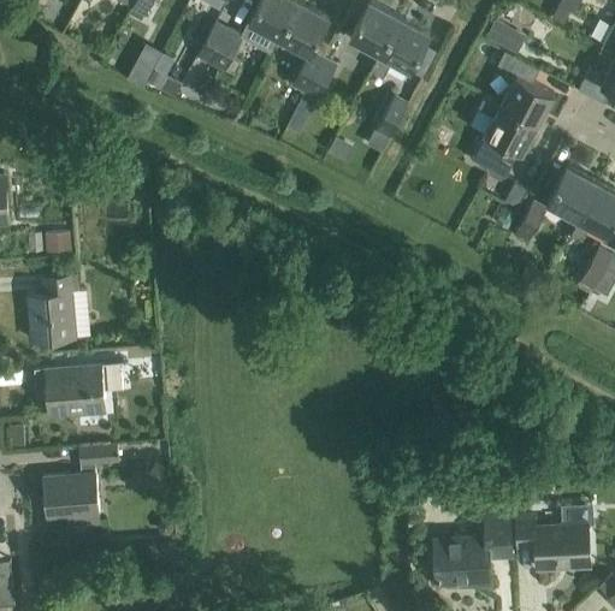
[(153,0),(136,0),(136,1),(131,10),(145,17),(153,0)]
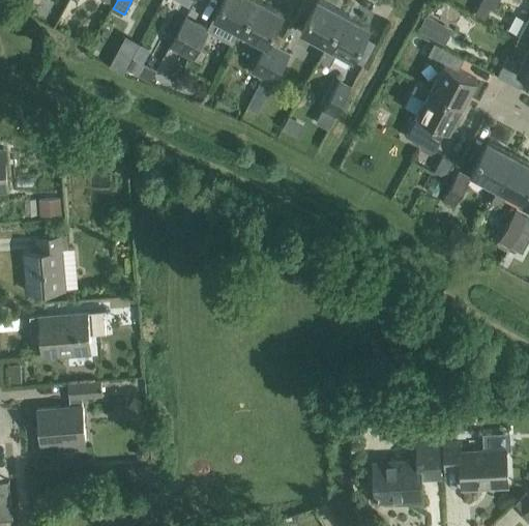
[(248,0),(225,0),(207,33),(208,34),(232,47),(238,35),(256,3),(248,0)]
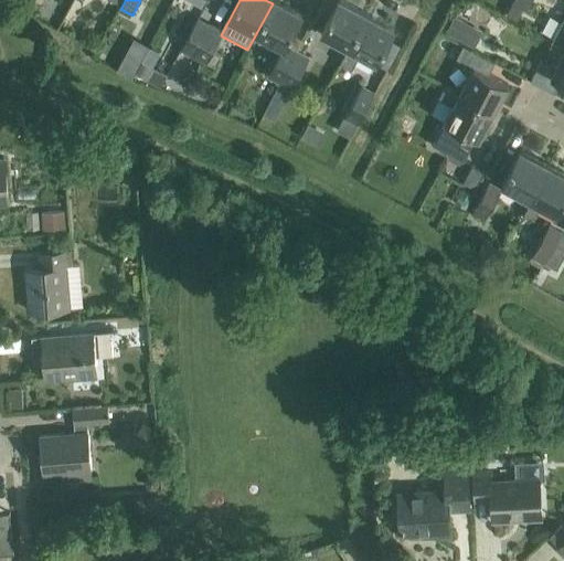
[(512,0),(502,19),(515,25),(529,0),(512,0)]
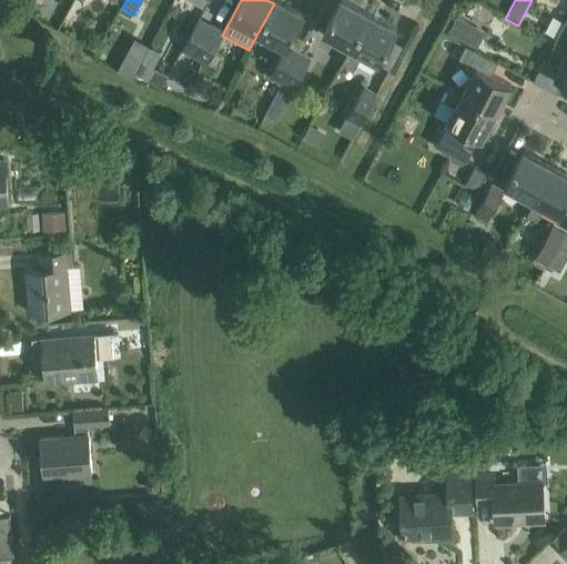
[(274,3),(255,38),(279,50),(275,56),(280,58),(269,80),(281,87),(297,56),(303,44),(292,39),(302,19),(274,3)]
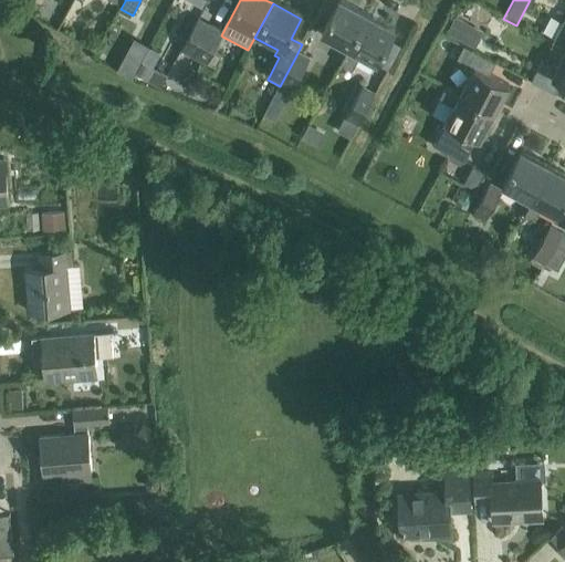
[(348,52),(366,18),(338,3),(321,38),(348,52)]
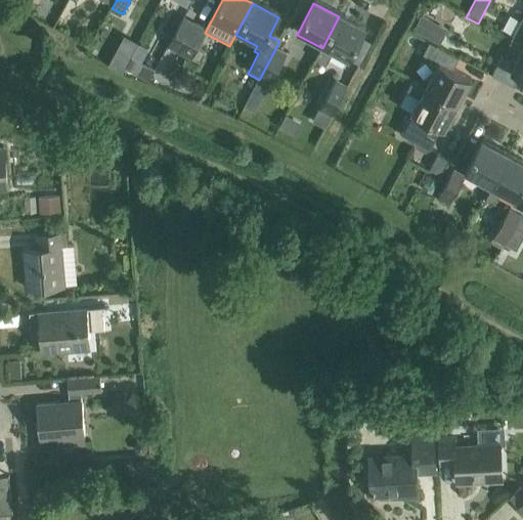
[(363,30),(339,16),(322,48),(314,62),(324,68),(333,54),(347,61),(358,41),(363,30)]
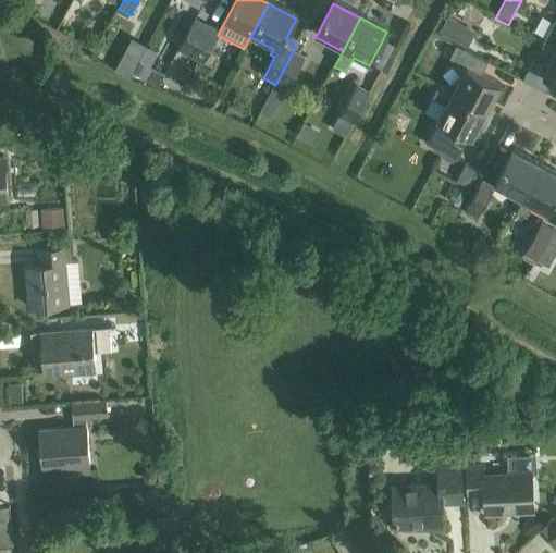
[(446,21),(439,36),(453,44),(460,28),(446,21)]
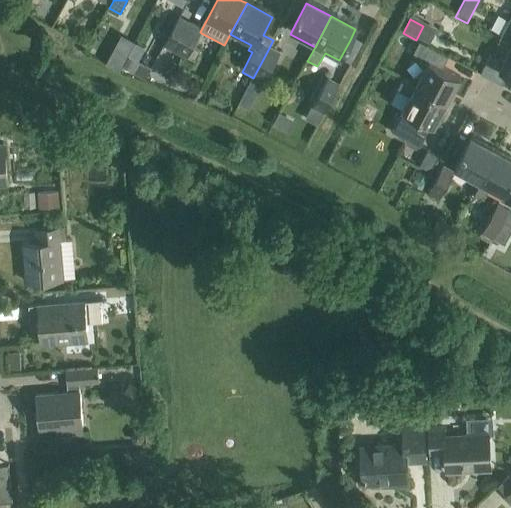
[(510,48),(510,19),(504,33),(499,42),(510,48)]
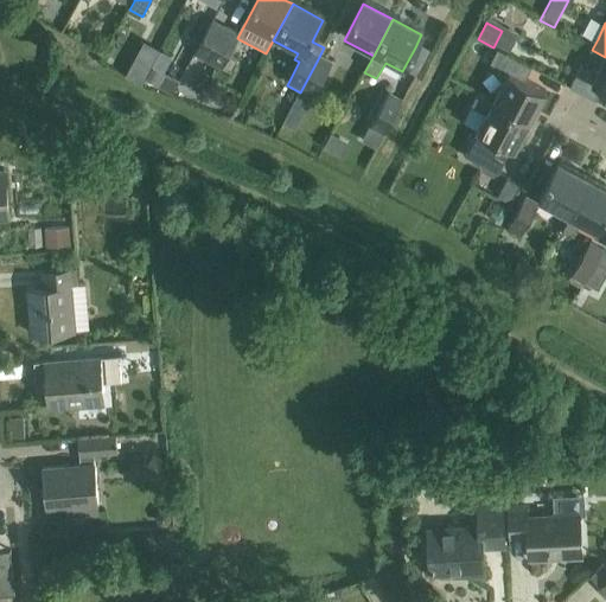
[(206,65),(224,31),(211,24),(193,57),(206,65)]
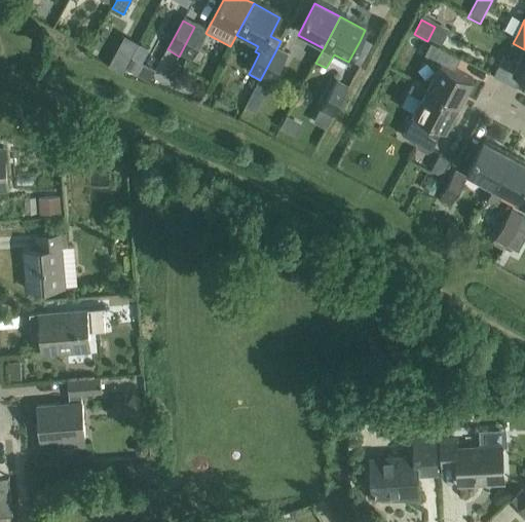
[(207,34),(194,27),(179,57),(191,63),(207,34)]
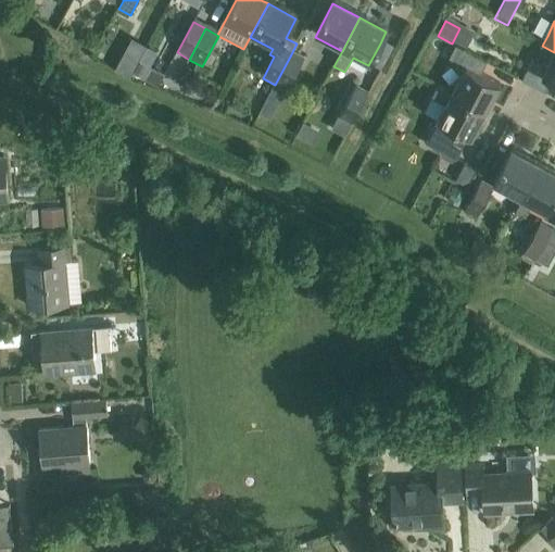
[(451,97),(484,114),(500,87),(480,77),(486,66),(455,49),(449,62),(465,71),(451,97)]
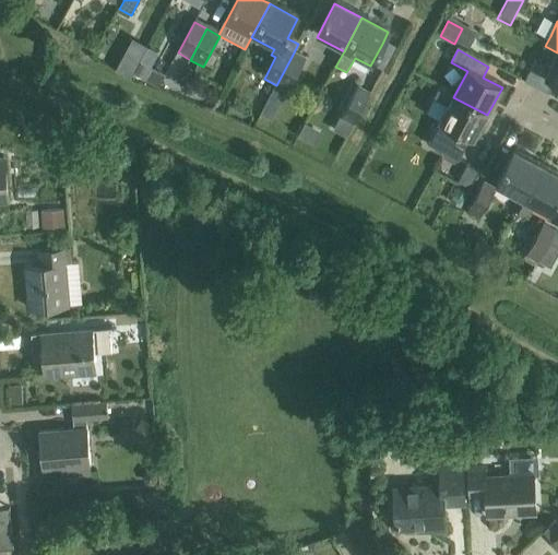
[(305,61),(293,55),(276,85),(288,92),(305,61)]
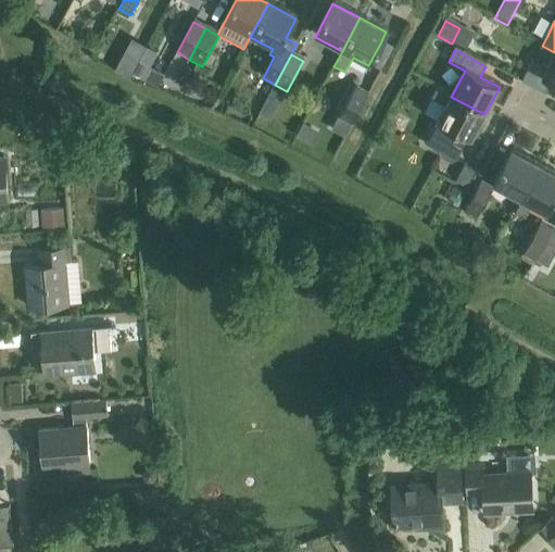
[(554,55),(546,72),(532,64),(521,85),(544,97),(552,84),(554,85),(554,55)]
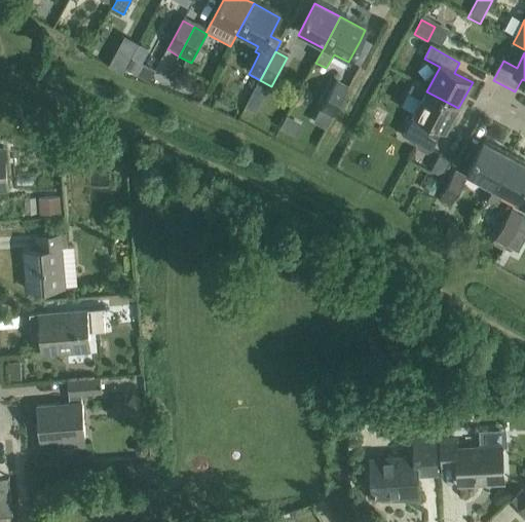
[(116,53),(109,68),(122,75),(129,61),(116,53)]
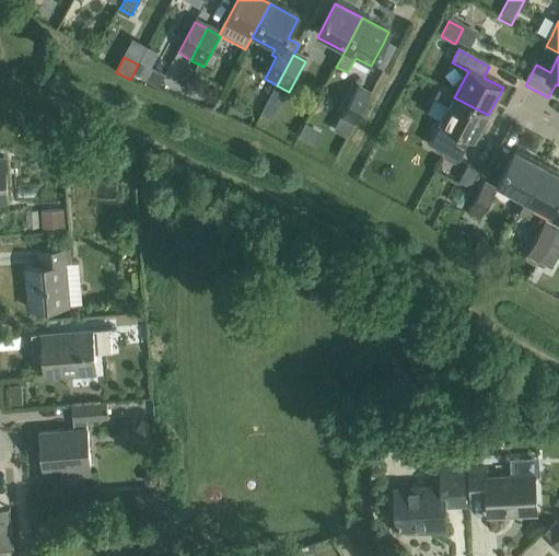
[(140,66),(134,78),(156,90),(163,78),(140,66)]
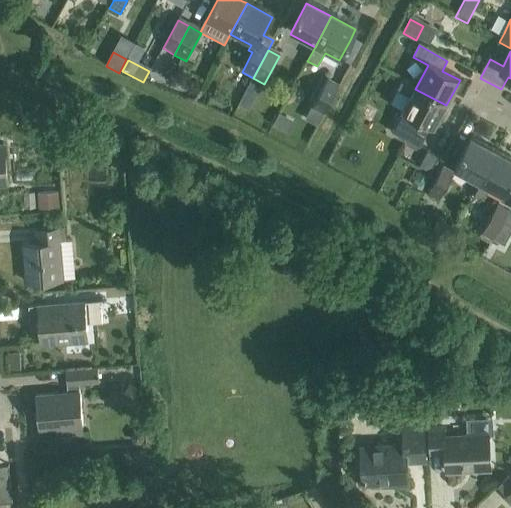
[(253,78),(245,92),(257,98),(264,84),(253,78)]
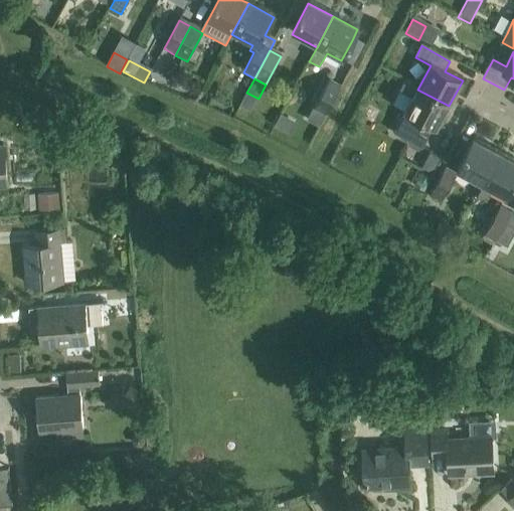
[(314,111),(307,123),(318,129),(325,117),(340,89),(329,82),(314,111)]
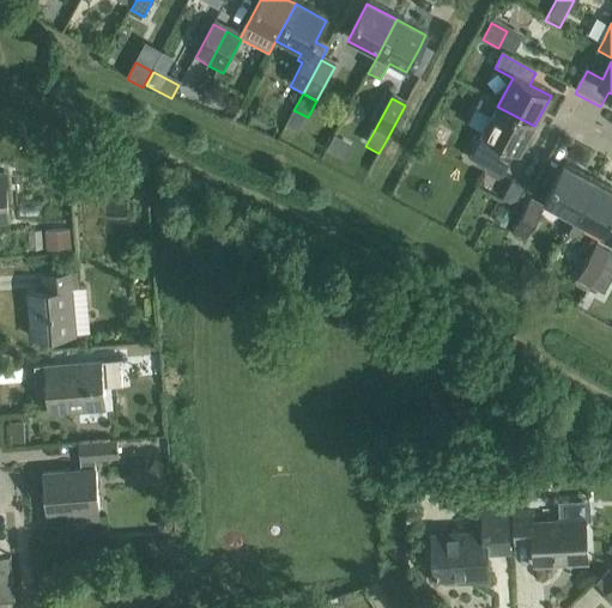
[(482,98),(476,111),(491,120),(482,137),(476,147),(502,160),(508,150),(519,156),(534,126),(497,107),(482,98)]
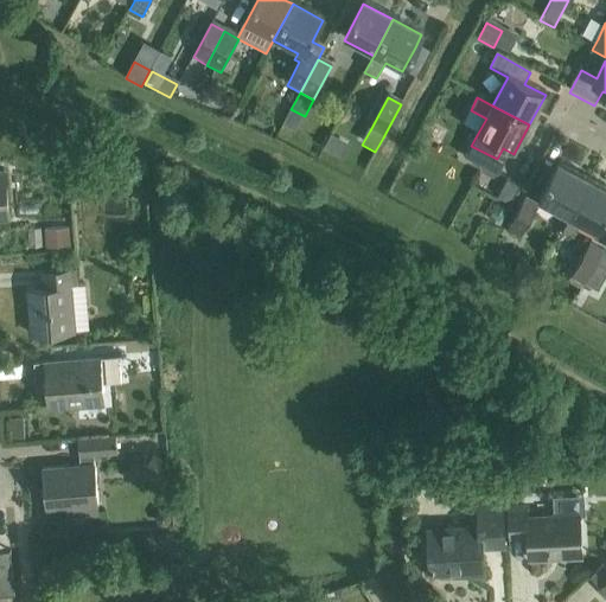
[(345,155),(351,141),(333,135),(329,149),(345,155)]
